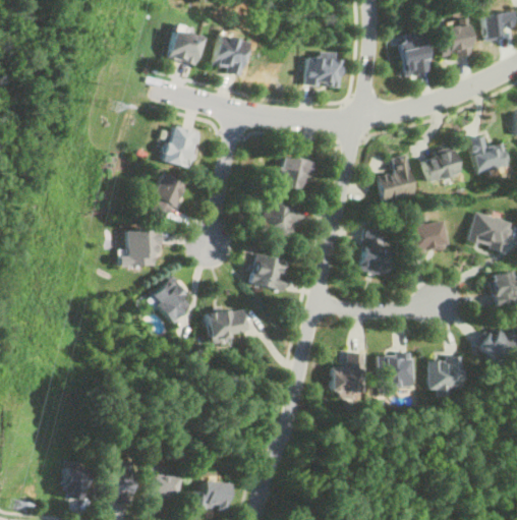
[(500,26),(512,25),(510,10),(480,13),(483,38),(501,35),(500,26)]
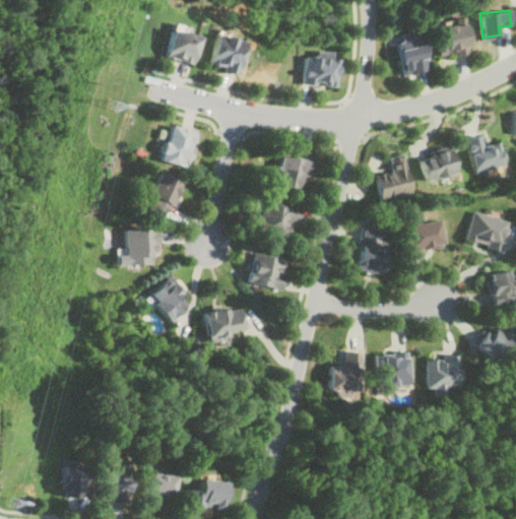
[(465,20),(435,26),(442,58),(471,52),(465,20)]
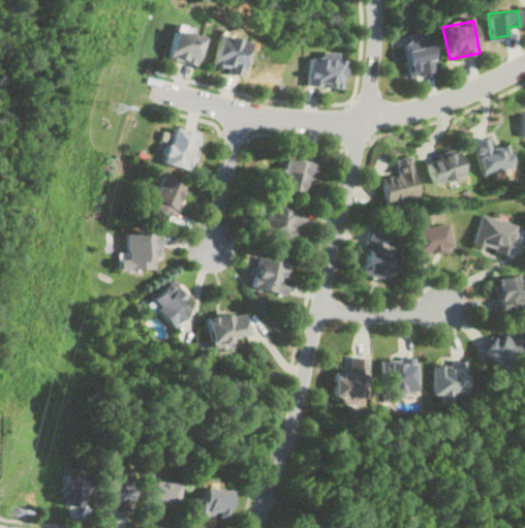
[(168,58),(196,65),(204,36),(176,29),(168,58)]
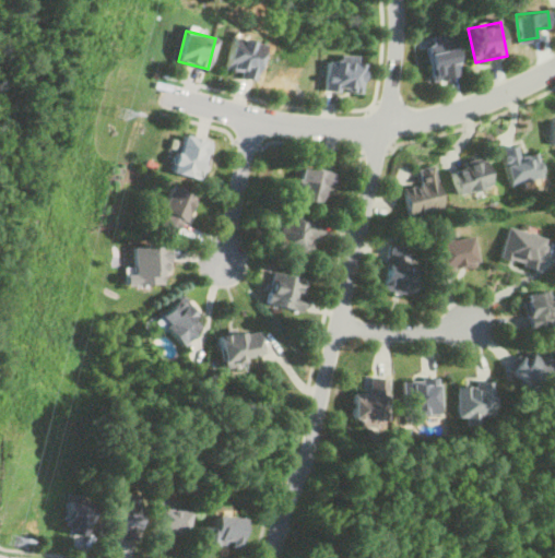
[(428,46),(437,82),(465,75),(457,39),(444,43),(441,34),(432,37),(433,45),(428,46)]
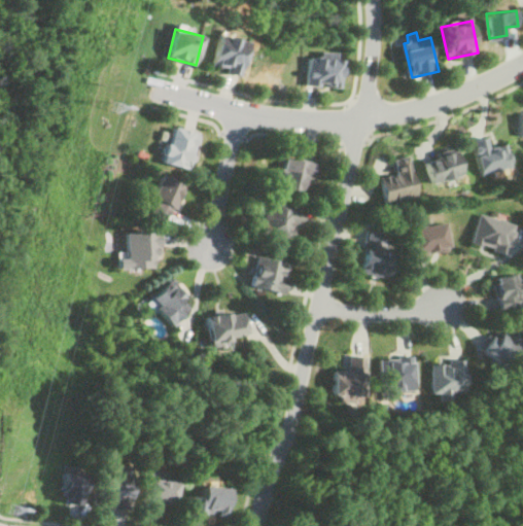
[(241,74),(249,41),(219,34),(211,67),(241,74)]
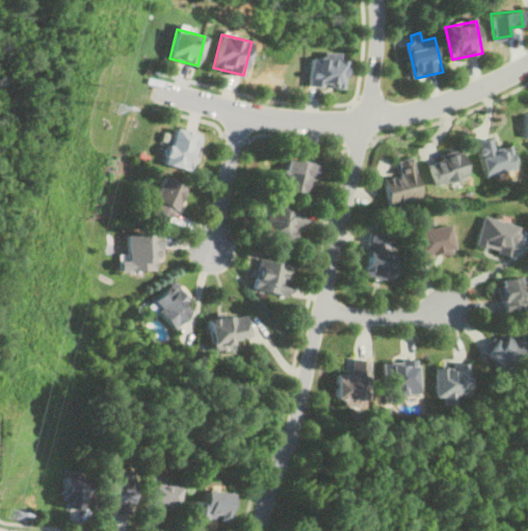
[(345,56),(309,57),(310,88),(346,87),(345,56)]
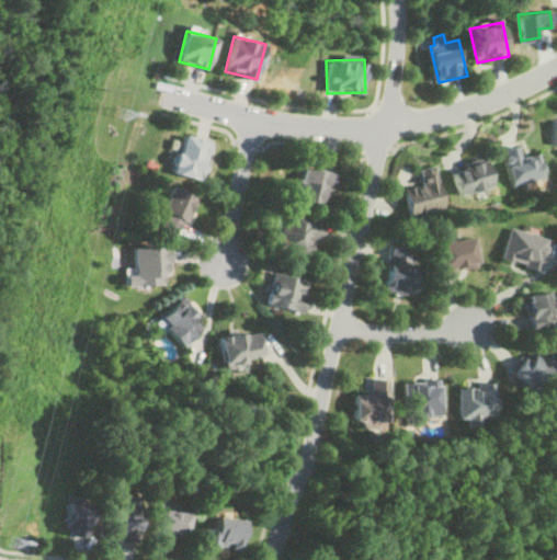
[(213,141),(186,135),(177,172),(203,179),(213,141)]
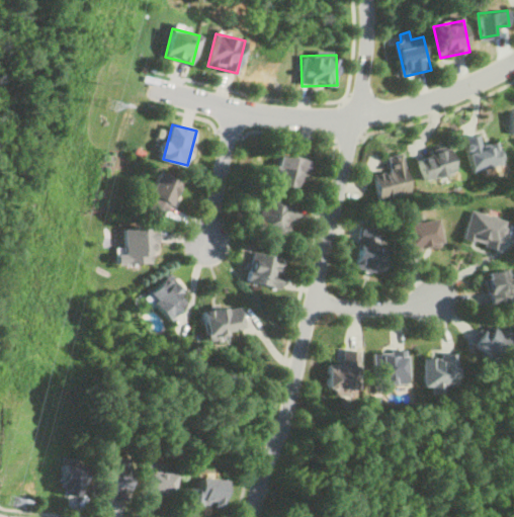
[(475,171),(506,165),(501,142),(484,146),(482,135),(467,138),(475,171)]
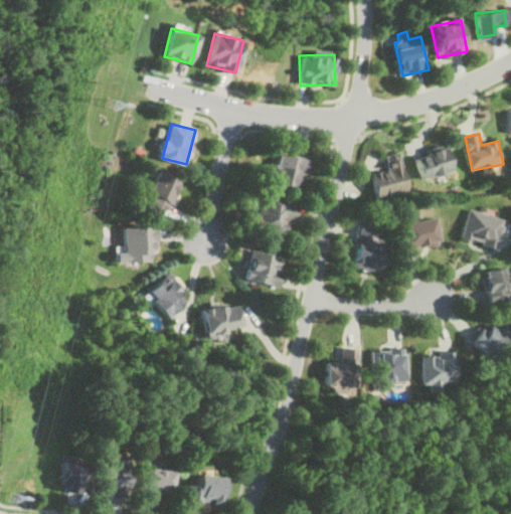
[(455,173),(450,145),(427,149),(429,156),(419,157),(423,178),(455,173)]
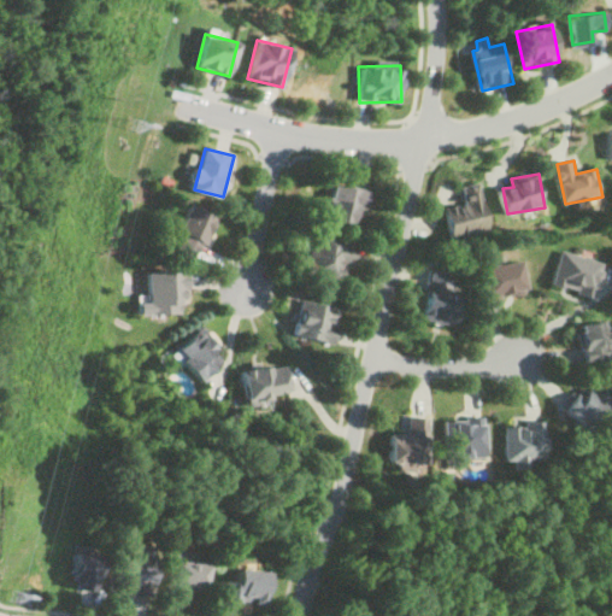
[(369,193),(336,182),(324,218),(358,229),(369,193)]
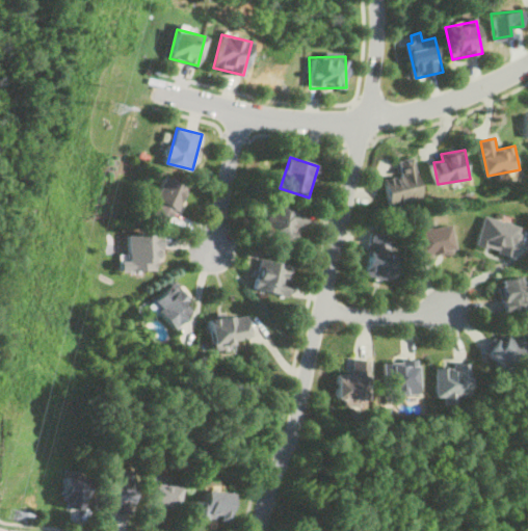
[(386,179),(390,206),(422,201),(416,158),(399,160),(402,177),(386,179)]
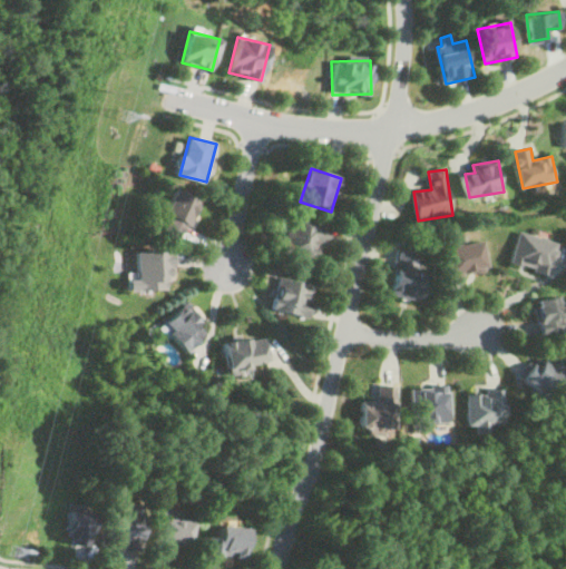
[(182,238),(202,203),(179,190),(159,226),(182,238)]
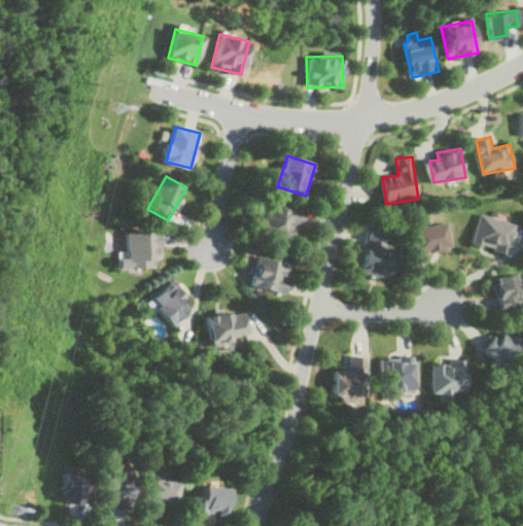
[(306,209),(272,201),(264,235),(298,242),(306,209)]
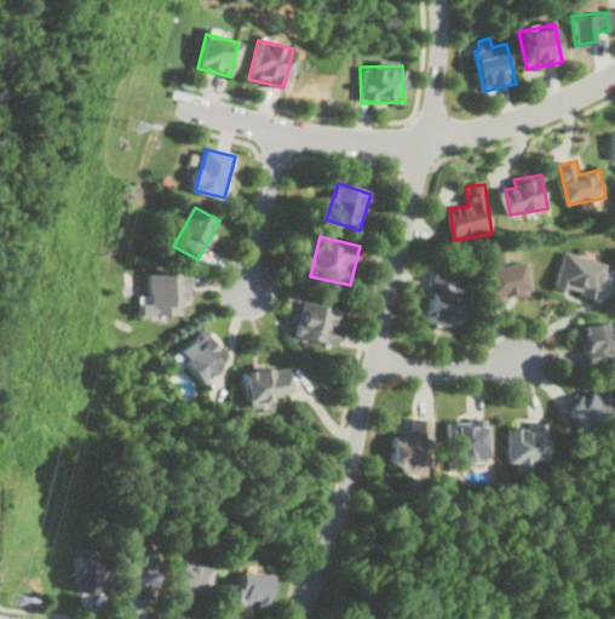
[(609,264),(565,252),(556,287),(599,299),(609,264)]
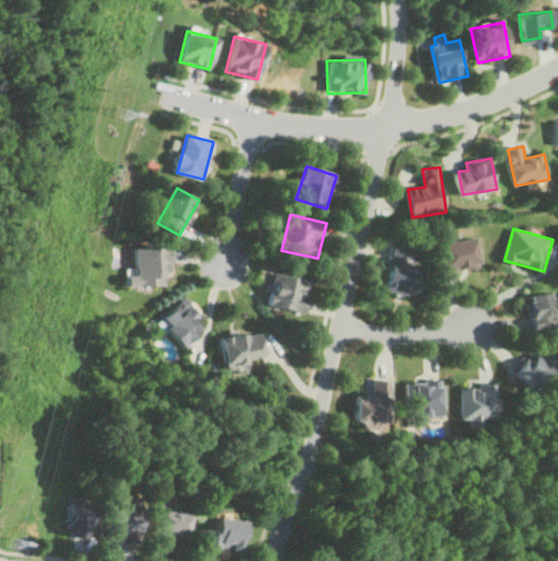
[(438,244),(442,273),(482,269),(479,238),(438,244)]
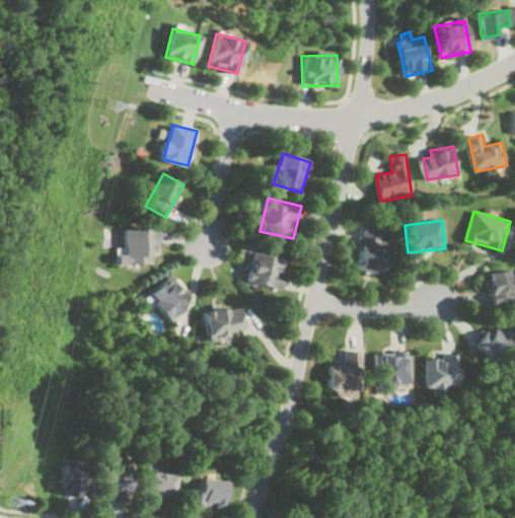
[(387,275),(392,247),(376,244),(378,227),(364,225),(356,269),(387,275)]
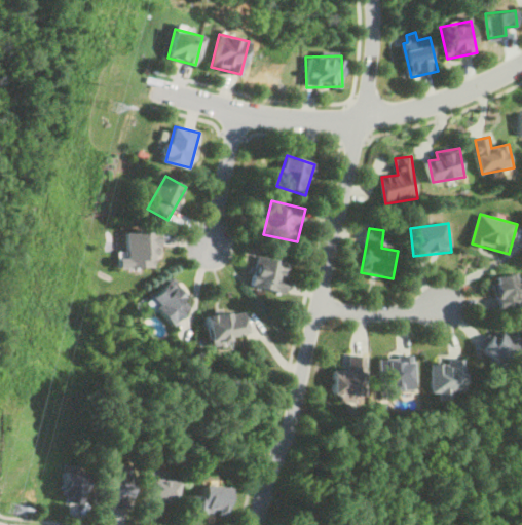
[(160,231),(127,231),(127,258),(119,258),(119,267),(160,267),(160,231)]
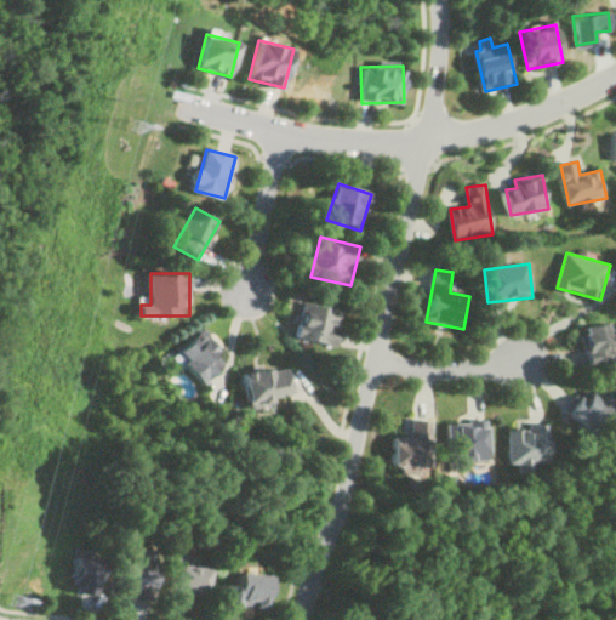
[(346,310),(306,301),(298,337),(338,346),(346,310)]
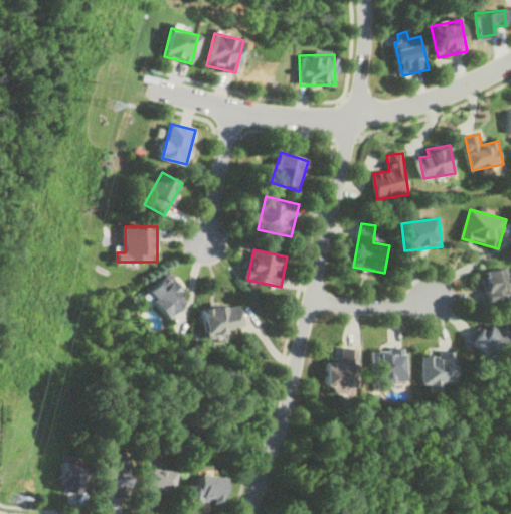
[(510,285),(509,285),(507,268),(486,271),(490,303),(510,300),(510,285)]
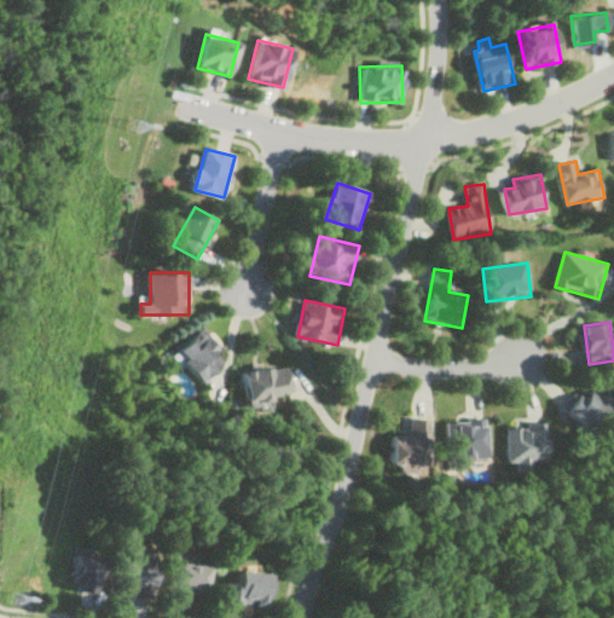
[(227,361),(202,331),(178,352),(202,382),(227,361)]
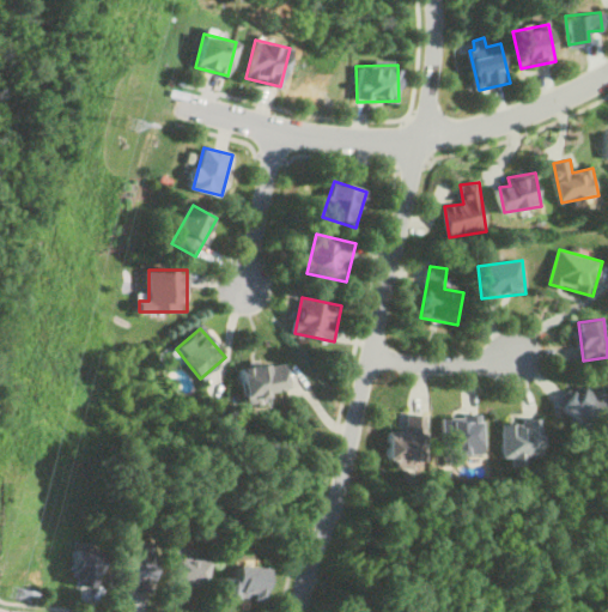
[(247,398),(292,392),(287,362),(243,369),(247,398)]
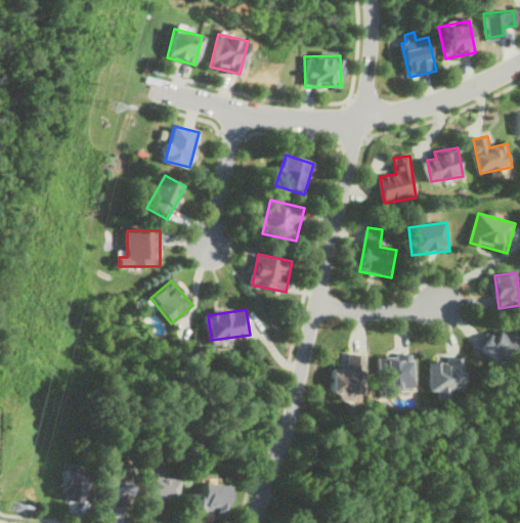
[(481,351),(507,366),(519,346),(519,336),(499,322),(481,351)]
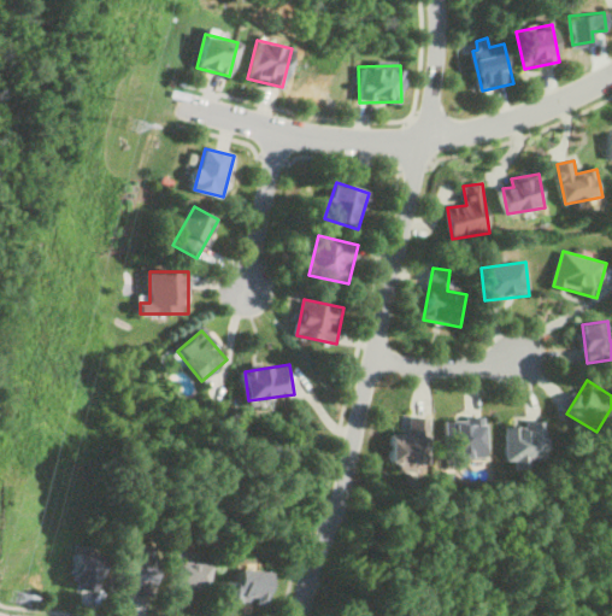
[(430,417),(410,416),(410,433),(393,432),(390,465),(410,467),(410,463),(428,464),(430,417)]
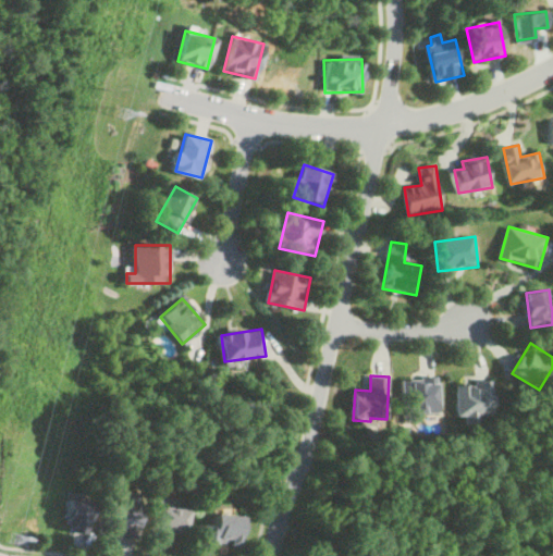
[(440,377),(409,377),(409,415),(440,415),(440,377)]
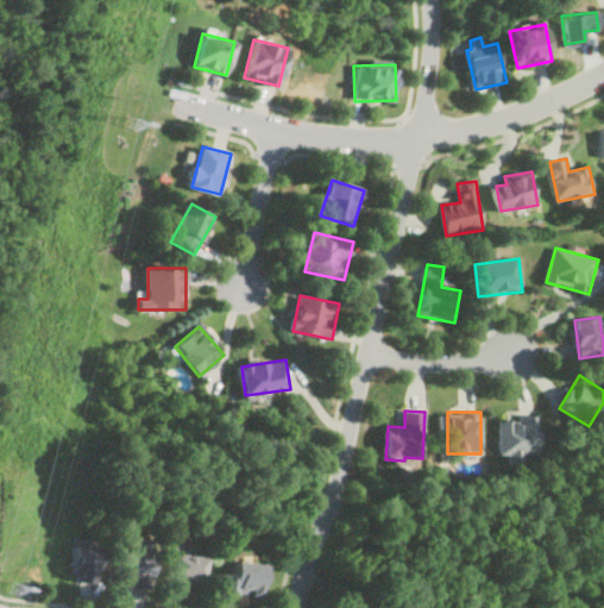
[(499,418),(499,459),(540,459),(540,418),(499,418)]
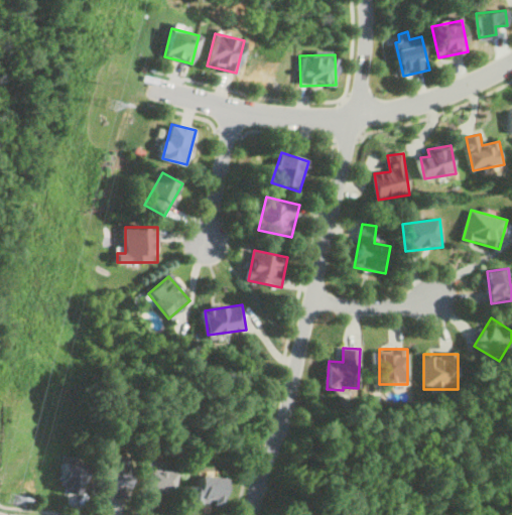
[(134,461),(104,457),(99,491),(110,492),(109,497),(128,500),(134,461)]
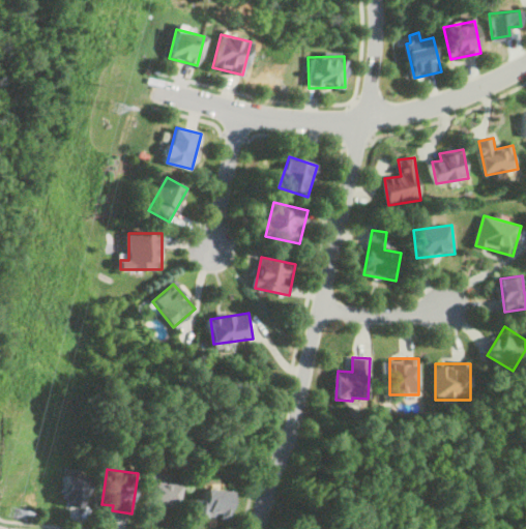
[(65,474),(62,498),(71,499),(71,506),(89,508),(92,476),(65,474)]
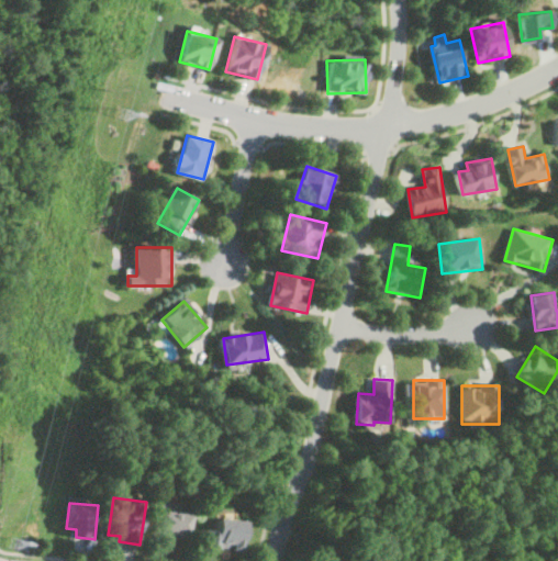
[(156,540),(189,543),(192,514),(159,509),(156,540)]
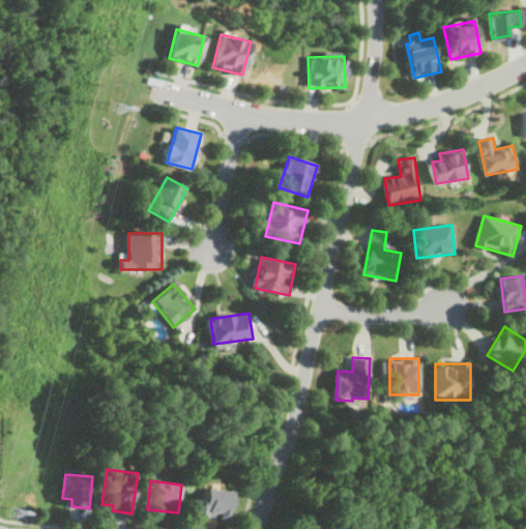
[(205,499),(194,498),(192,516),(229,521),(232,493),(206,489),(205,499)]
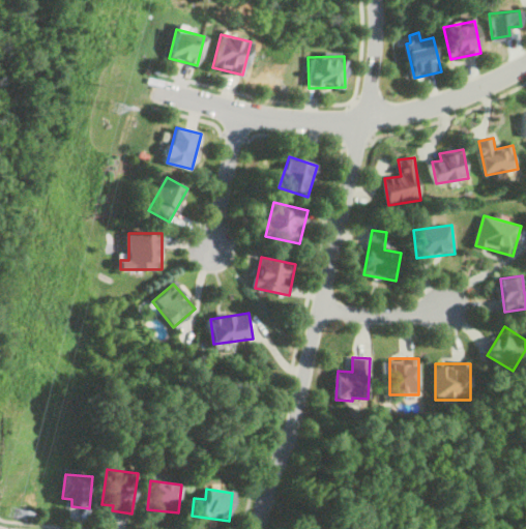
All buildings are outlined.
